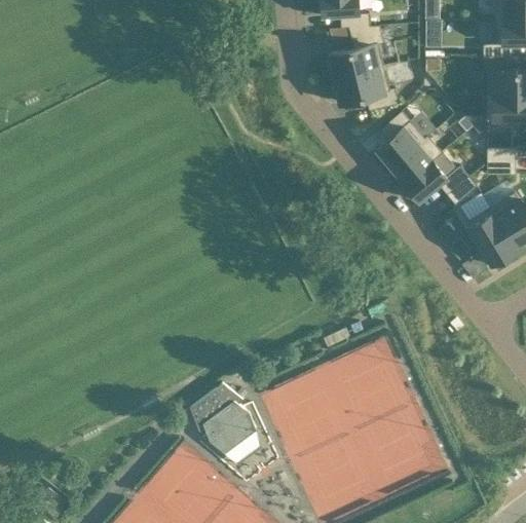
[(357,0),(320,0),(322,17),(340,16),(359,15),(358,14),(357,0)]
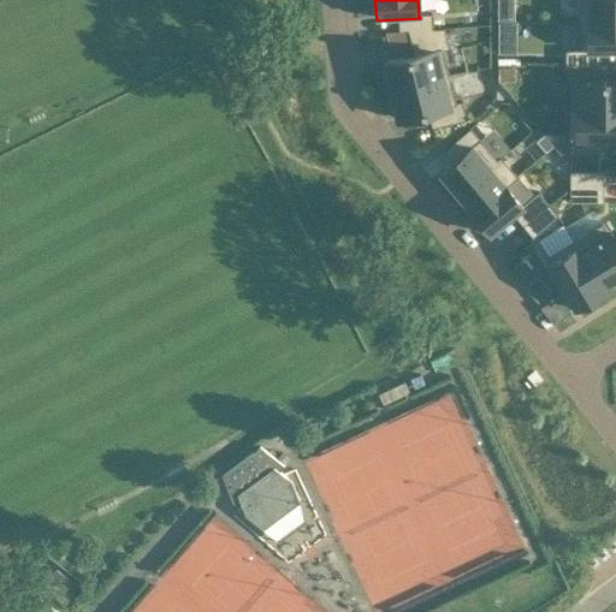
[(513,0),(497,0),(497,13),(514,13),(513,0)]
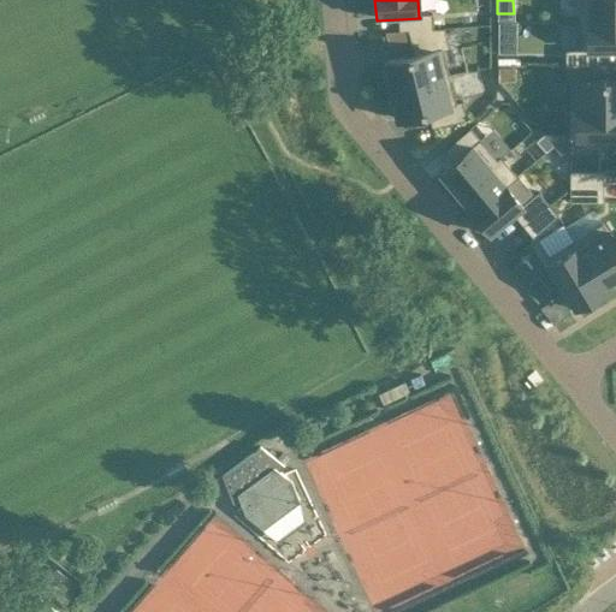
[(615,0),(579,0),(580,24),(615,24),(615,0)]
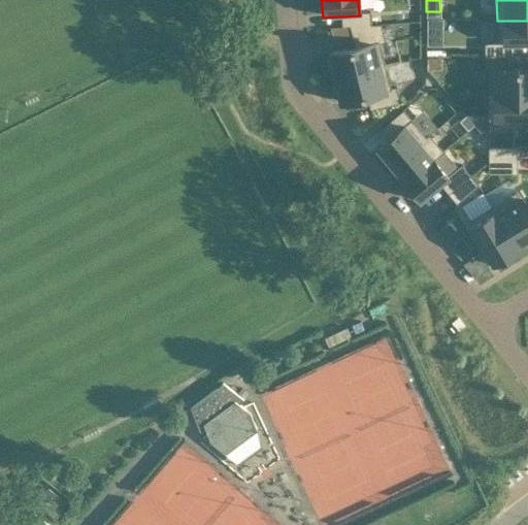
[(360,15),(341,17),(342,29),(350,29),(370,27),(370,14),(359,14),(360,15)]
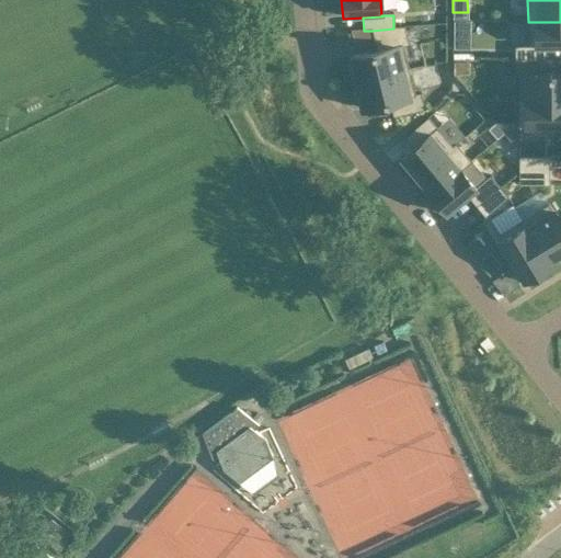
[(560,22),(528,22),(528,48),(546,48),(560,48),(560,22)]
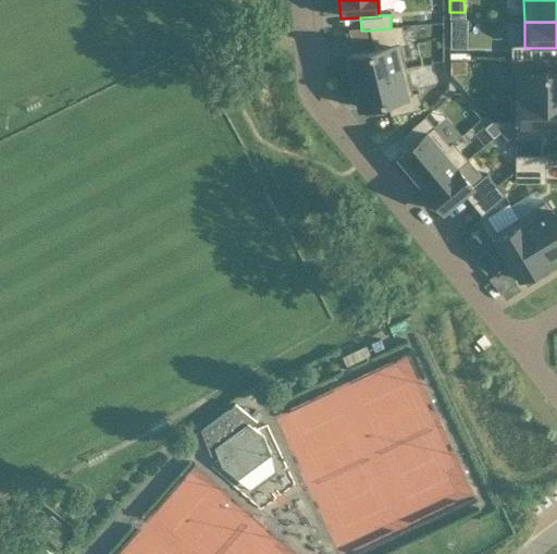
[(361,31),(348,32),(351,44),(371,38),(373,46),(374,52),(399,46),(400,48),(406,47),(401,28),(391,28),(369,31),(361,31)]
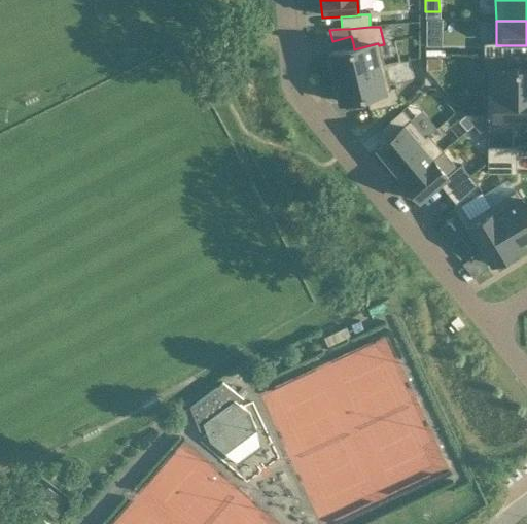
[(329,62),(326,63),(330,77),(332,76),(334,76),(334,78),(334,80),(384,68),(379,45),(378,43),(354,49),(328,56),(329,62)]
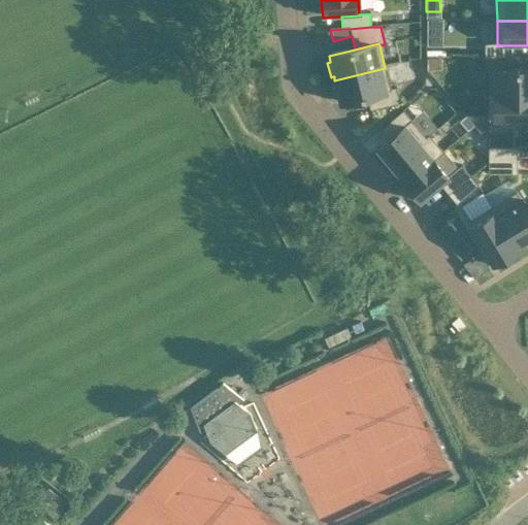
[(493,45),(485,45),(485,59),(514,59),(514,45),(497,45),(493,45)]
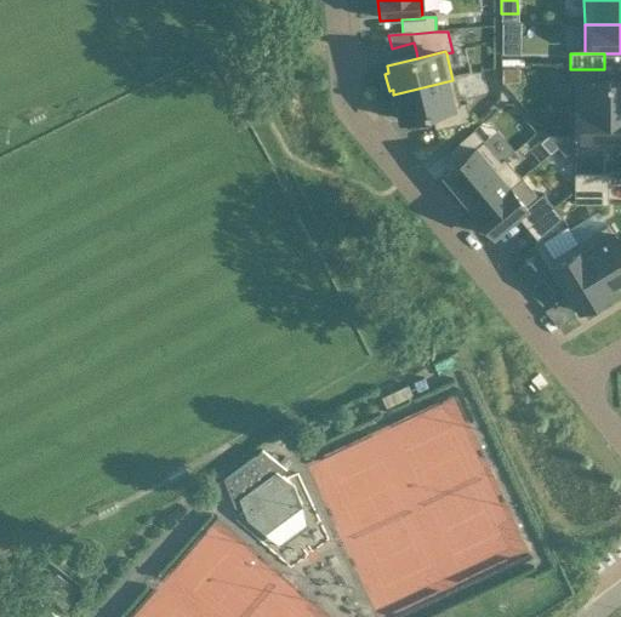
[(570,83),(570,85),(574,85),(574,84),(604,84),(604,83),(604,69),(570,69),(570,83)]
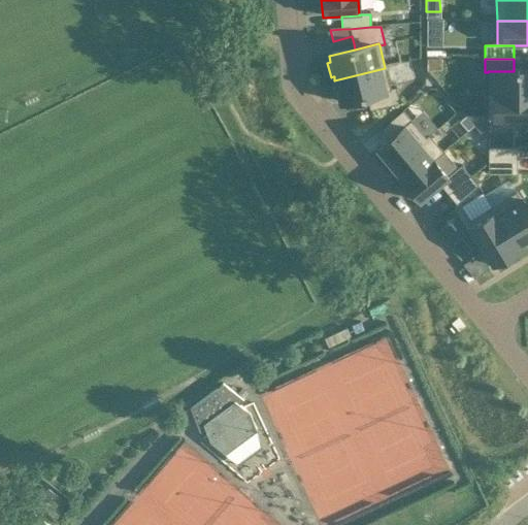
[(392,67),(396,86),(419,80),(415,62),(392,67)]
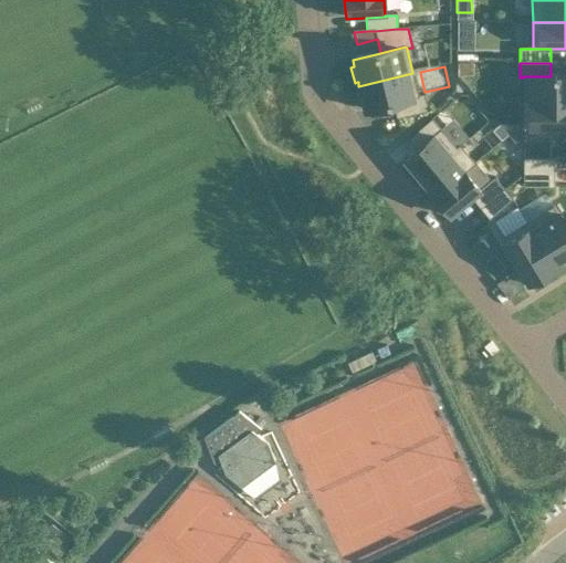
[(459,66),(459,77),(472,77),(472,66),(459,66)]
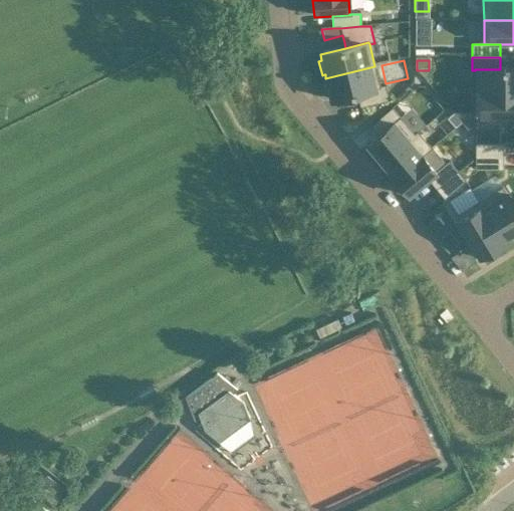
[(374,66),(325,78),(330,98),(331,101),(339,99),(356,95),(380,89),(379,88),(378,84),(374,66)]
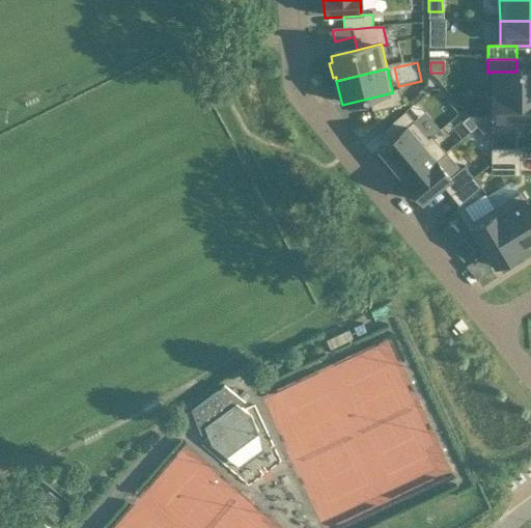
[(491,87),(491,96),(530,95),(530,72),(523,72),(516,72),(491,72),(491,73),(491,87)]
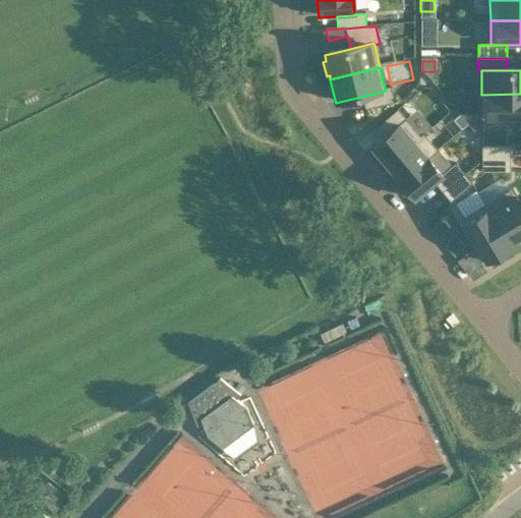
[(386,91),(361,97),(365,111),(394,104),(395,104),(393,96),(391,88),(387,89),(385,90),(386,91)]
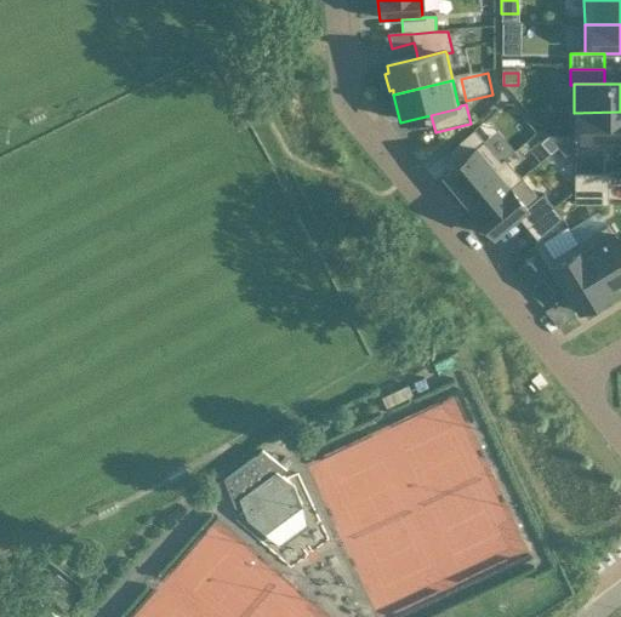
[(620,112),(574,113),(574,142),(620,142),(620,112)]
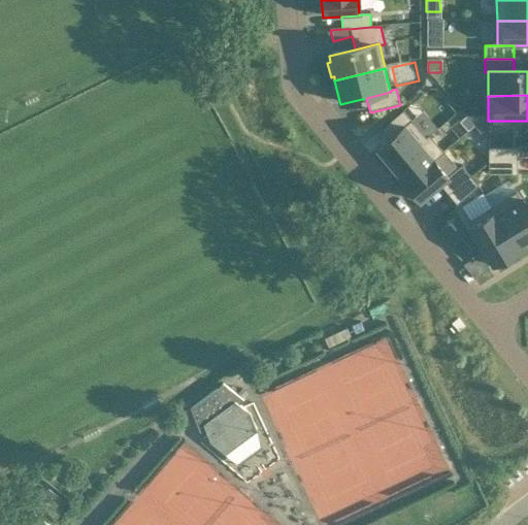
[(403,112),(381,131),(389,140),(411,122),(408,119),(403,112)]
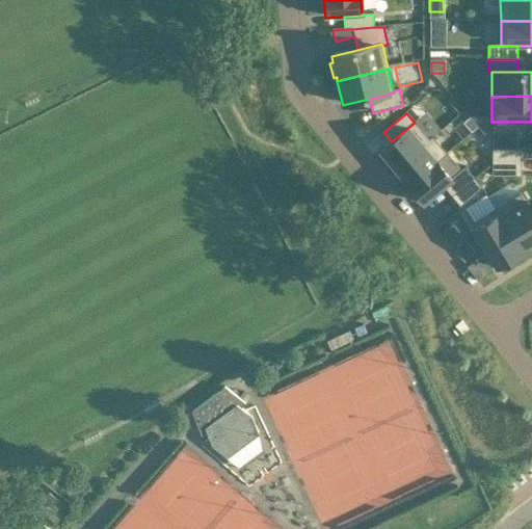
[(469,120),(462,125),(471,134),(477,129),(469,120)]
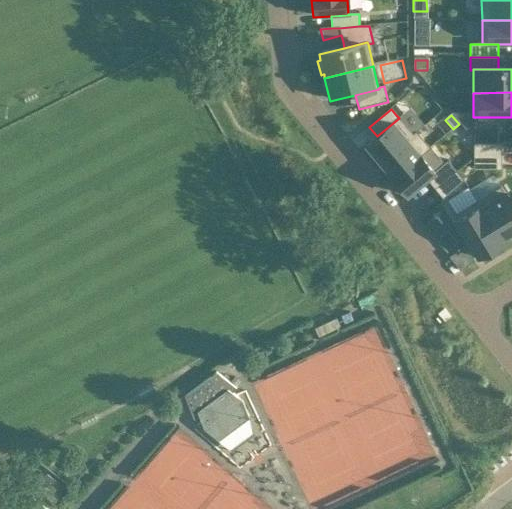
[(367,145),(365,147),(368,150),(379,164),(413,136),(413,135),(412,134),(399,118),(377,136),(367,145)]
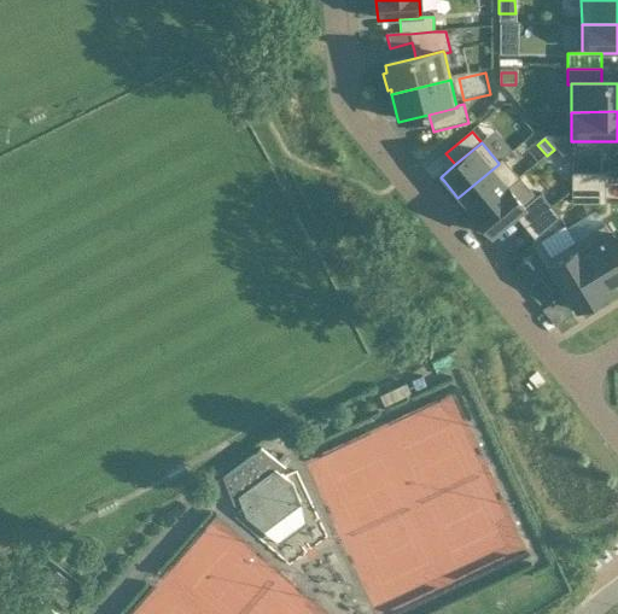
[(499,164),(458,198),(473,216),(507,188),(508,189),(519,181),(513,173),(502,159),(499,163),(499,164)]
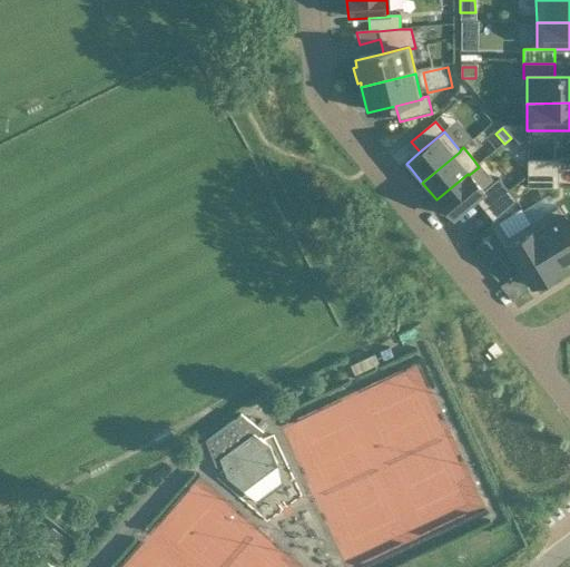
[(528,160),(528,175),(559,175),(559,160),(528,160)]
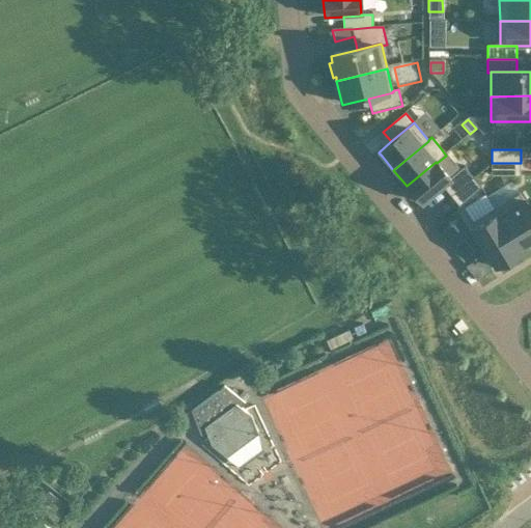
[(436,162),(408,186),(422,204),(443,188),(451,181),(450,179),(459,171),(446,156),(437,163),(436,162)]
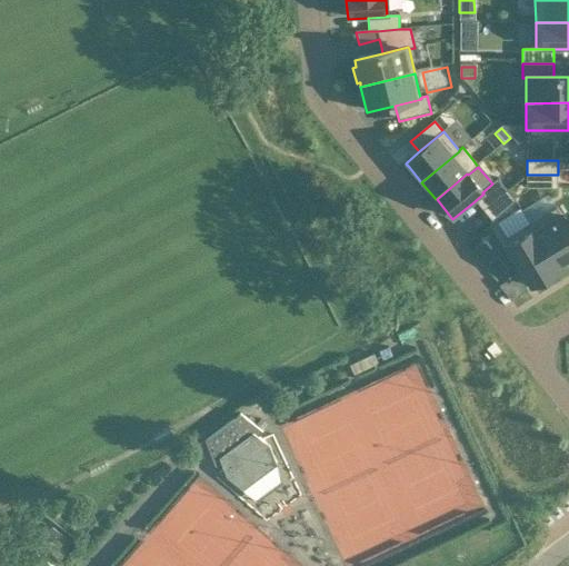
[(527,180),(527,189),(531,189),(557,189),(558,180),(557,175),(527,175),(527,180)]
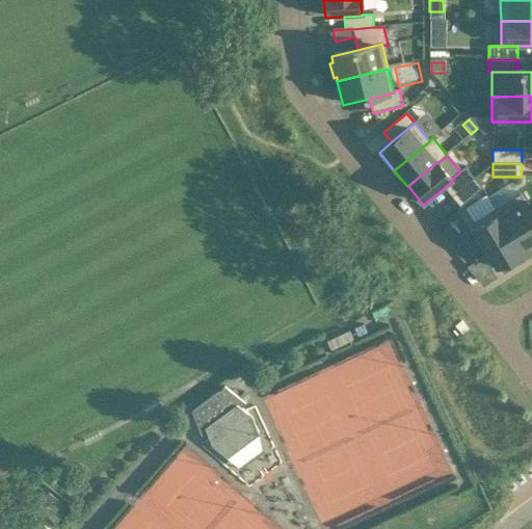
[(452,181),(444,188),(451,197),(474,179),(469,174),(464,168),(460,172),(451,180),(452,181)]
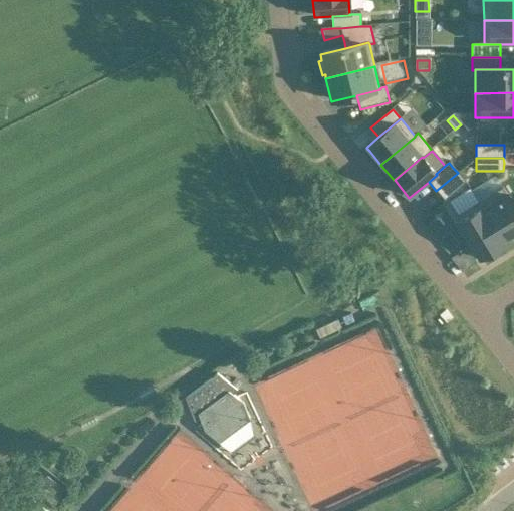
[(458,173),(436,191),(445,201),(463,186),(466,183),(458,173)]
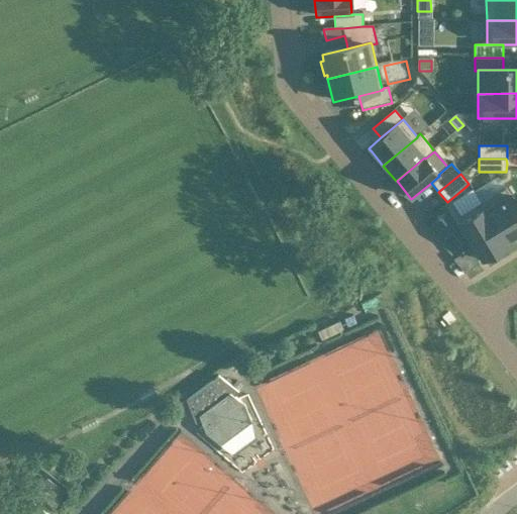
[(505,190),(481,204),(506,245),(507,244),(507,243),(515,238),(516,241),(516,240),(516,208),(510,197),(505,190)]
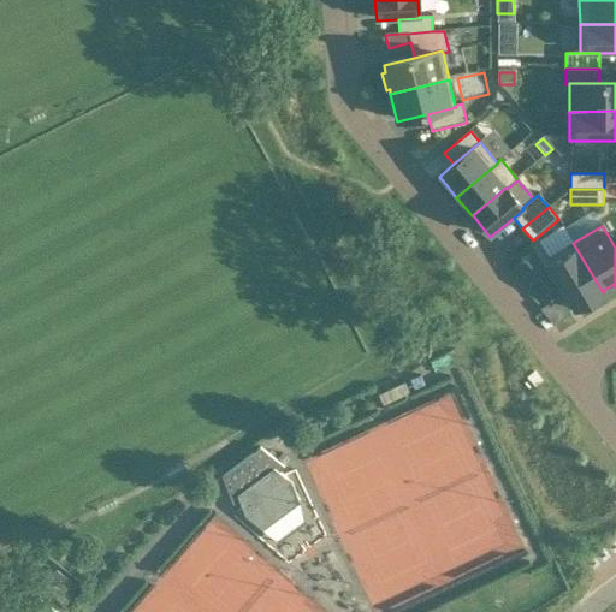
[(573,243),(545,261),(557,281),(574,308),(574,309),(579,307),(603,292),(573,243)]
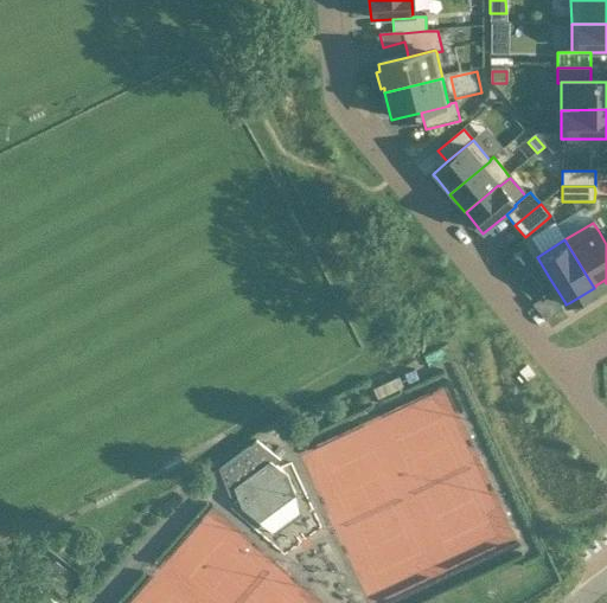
[(295,496),(287,476),(282,473),(282,472),(275,467),(280,461),(256,442),(218,470),(229,499),(236,495),(242,510),(259,524),(295,496)]
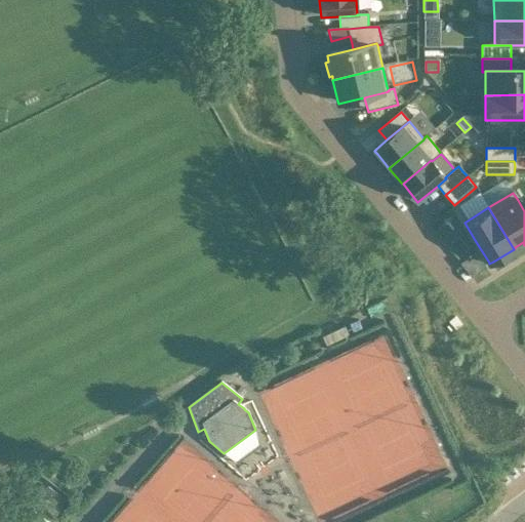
[(63,510),(69,502),(49,487),(43,495),(63,510)]
